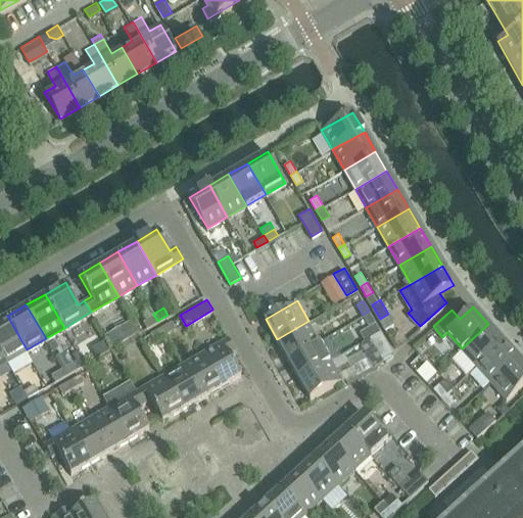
[(375,321),(369,311),(363,315),(369,325),(375,321)]
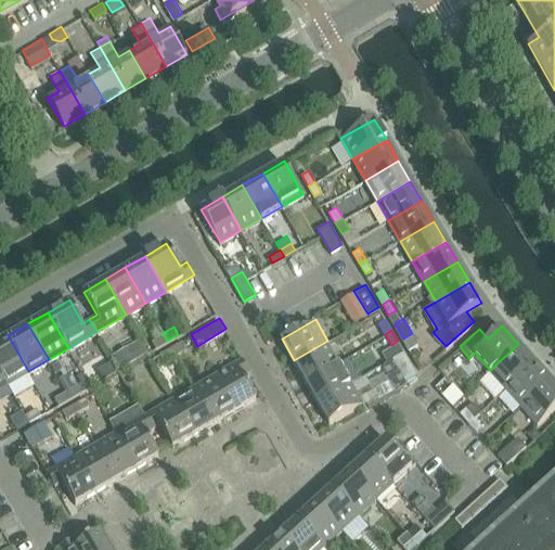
[(167,341),(163,333),(152,340),(156,347),(167,341)]
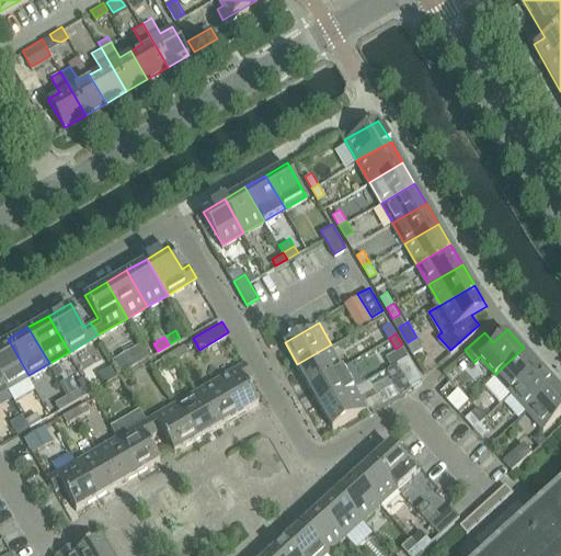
[(408,342),(413,352),(422,345),(416,337),(408,342)]
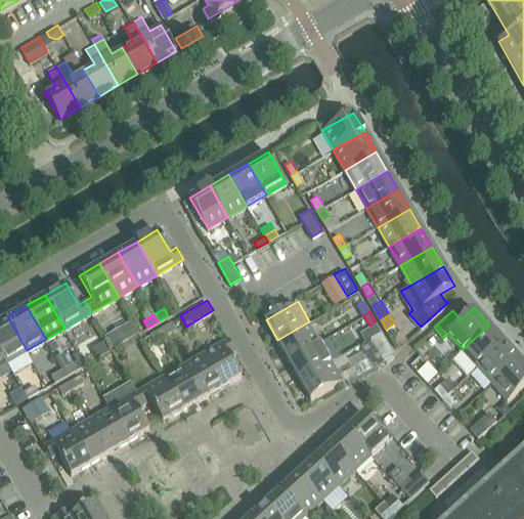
[(0,348),(7,361),(27,350),(7,316),(0,320),(0,348)]
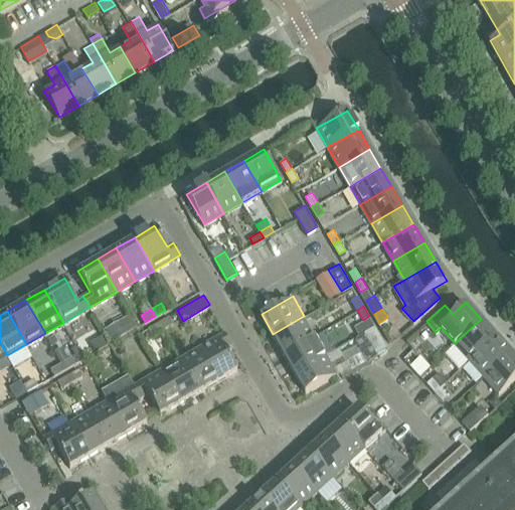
[(128,315),(104,329),(110,340),(134,326),(128,315)]
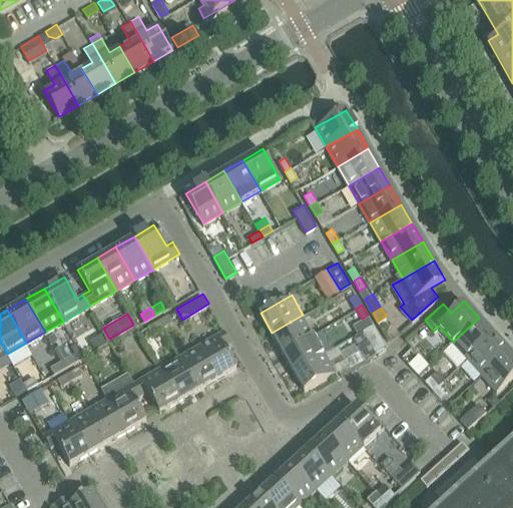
[(157,320),(161,327),(172,321),(168,314),(157,320)]
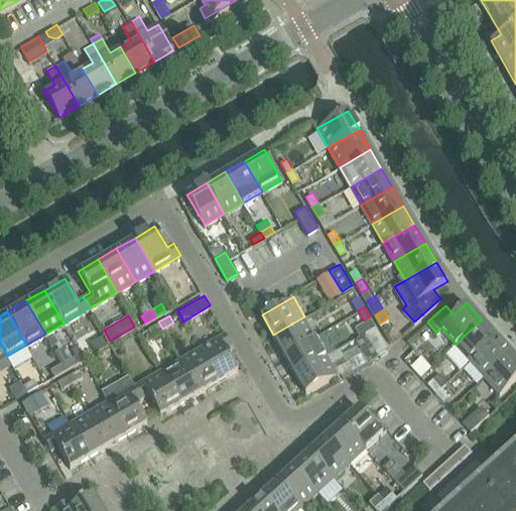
[(284,353),(315,336),(304,316),(273,335),(284,353)]
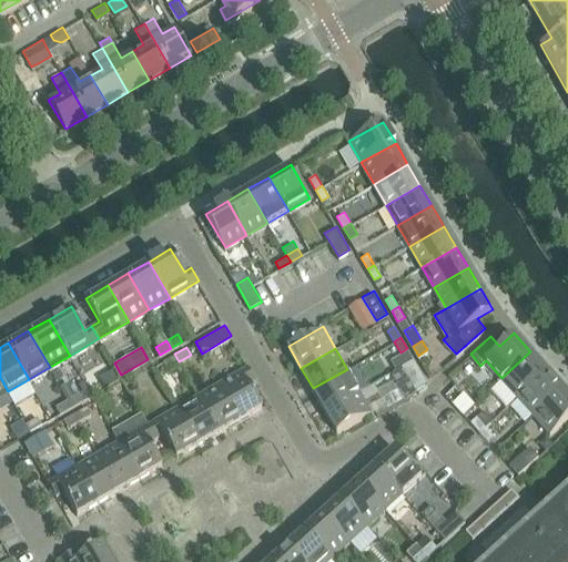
[(530,351),(501,378),(517,396),(547,369),(530,351)]
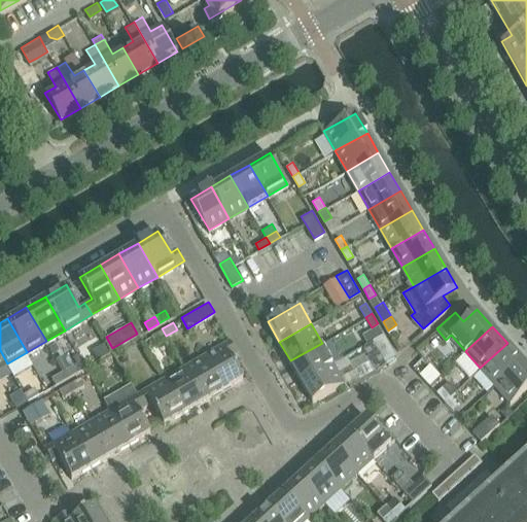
[(166,336),(162,328),(151,335),(155,342),(166,336)]
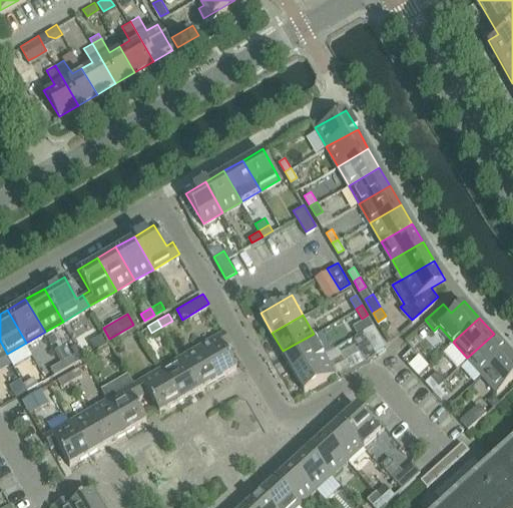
[(364,331),(375,351),(385,345),(373,323),(363,329),(364,331)]
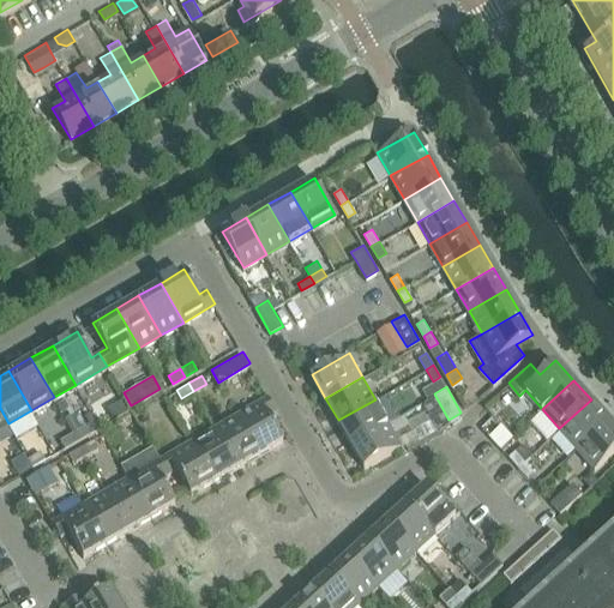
[(236,465),(283,439),(269,414),(276,409),(268,395),(214,426),(236,465)]
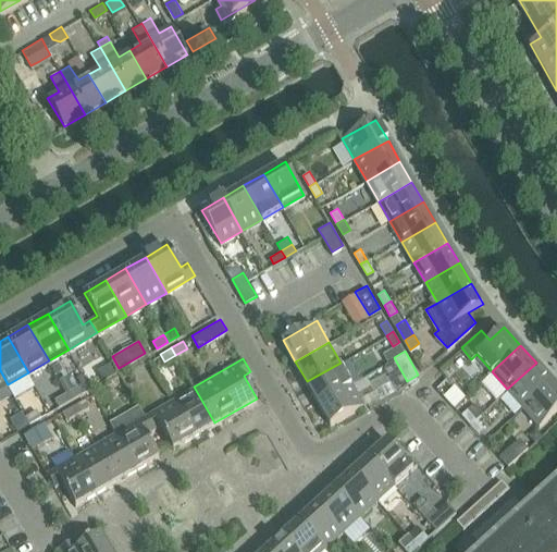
[(390,362),(386,365),(386,370),(387,372),(394,384),(398,388),(399,389),(403,387),(408,382),(407,381),(395,359),(390,362)]
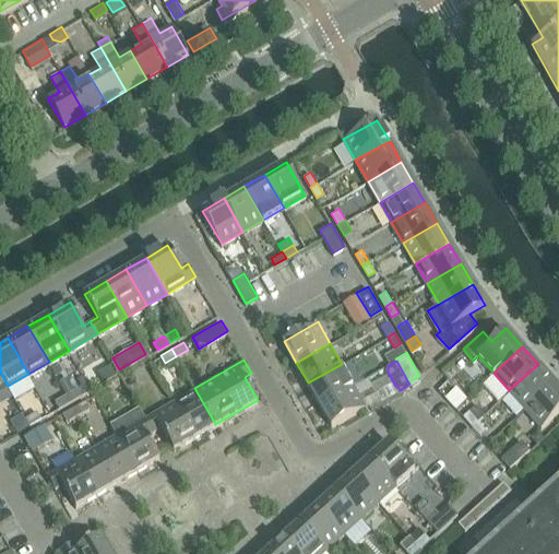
[(320,403),(354,384),(342,364),(308,382),(320,403)]
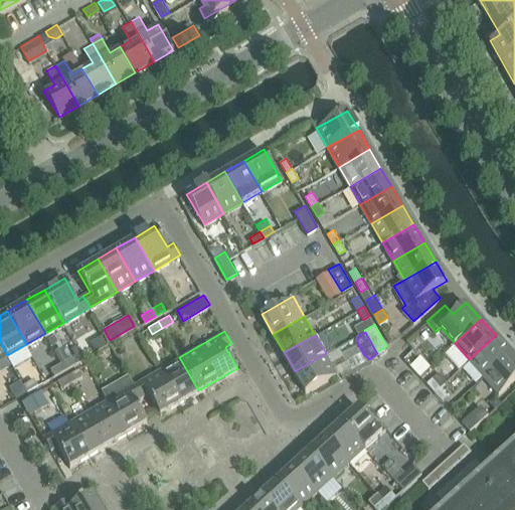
[(484,375),(510,351),(496,335),(469,359),(484,375)]
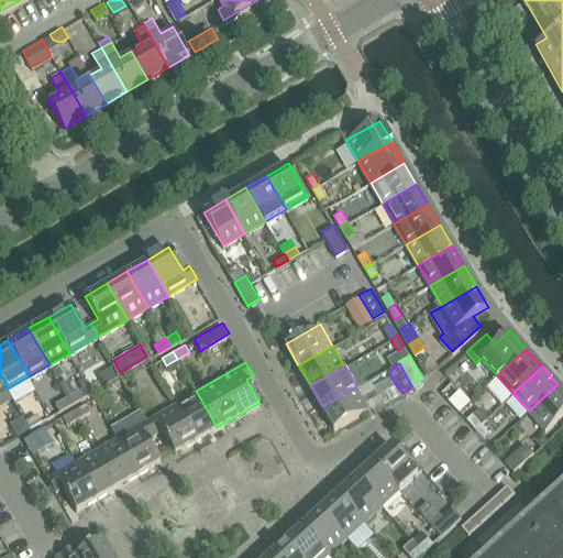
[(463,374),(451,384),(463,398),(475,387),(463,374)]
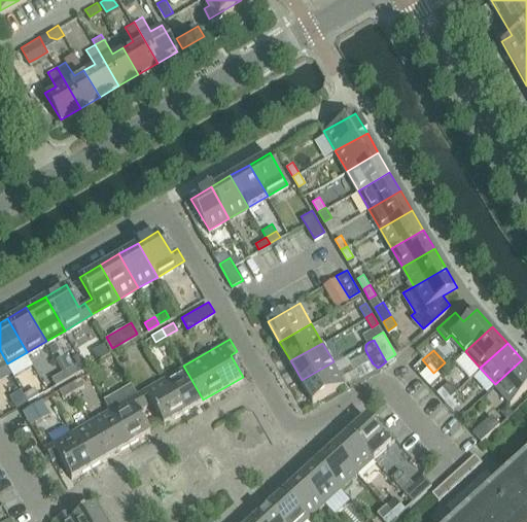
[(526,386),(526,364),(522,359),(495,384),(511,402),(526,386)]
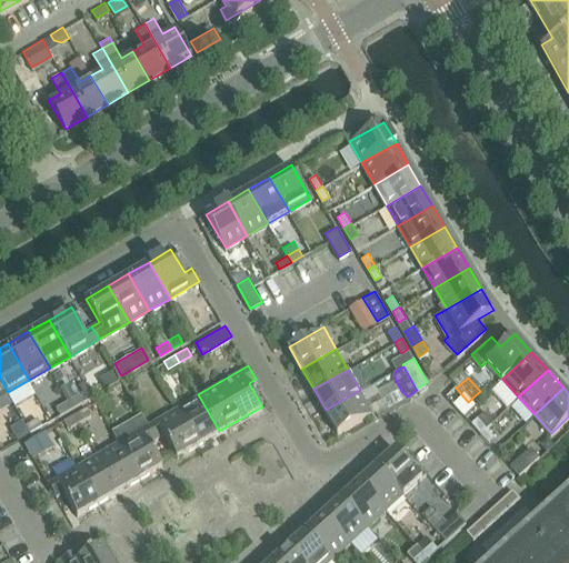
[(360,390),(326,410),(338,432),(372,412),(360,390)]
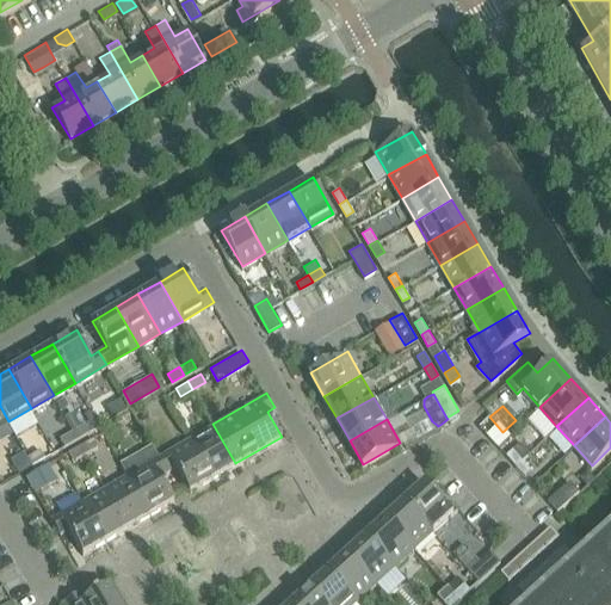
[(73,428),(78,437),(90,430),(85,421),(73,428)]
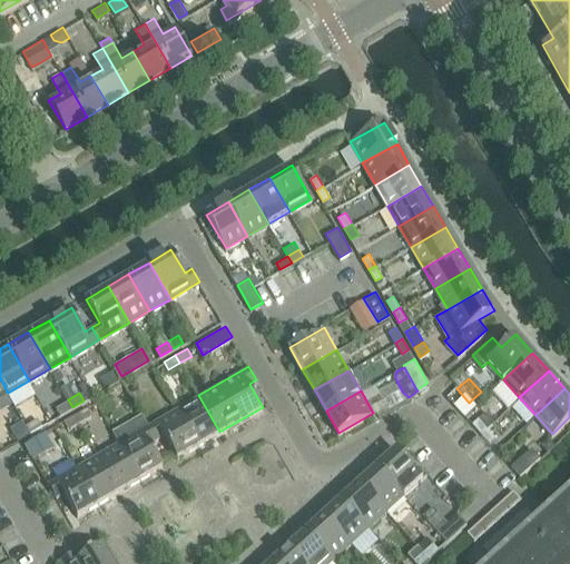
[(178,407),(199,444),(219,432),(198,395),(178,407)]
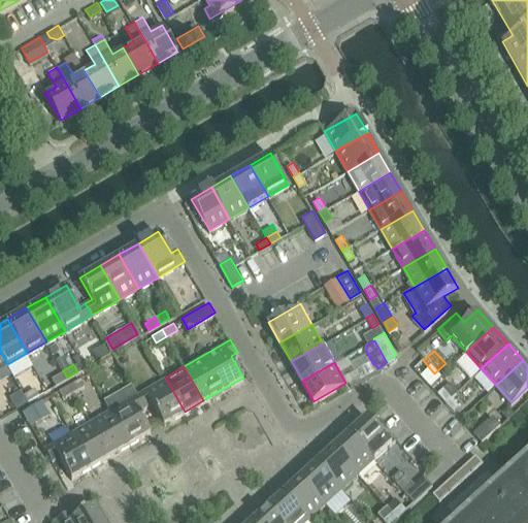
[(67,378),(63,370),(52,377),(56,384),(67,378)]
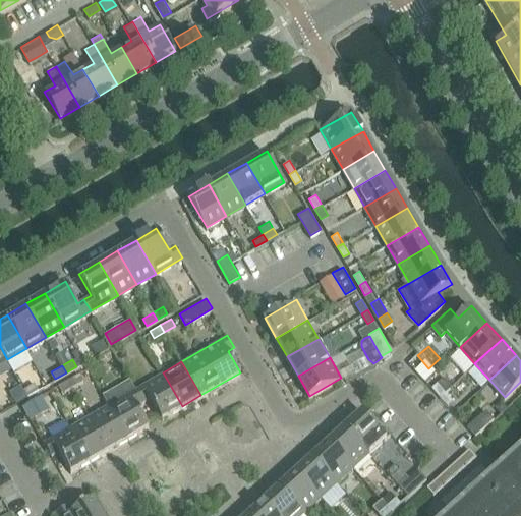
[(69,378),(73,385),(83,379),(79,371),(69,378)]
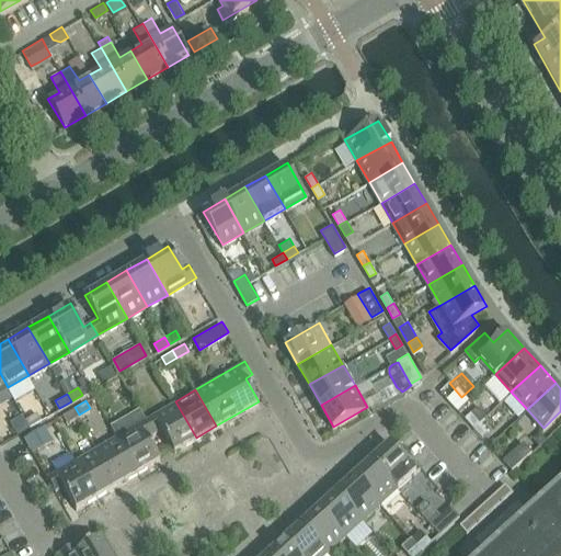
[(175,401),(146,418),(153,431),(161,427),(174,450),(196,438),(175,401)]
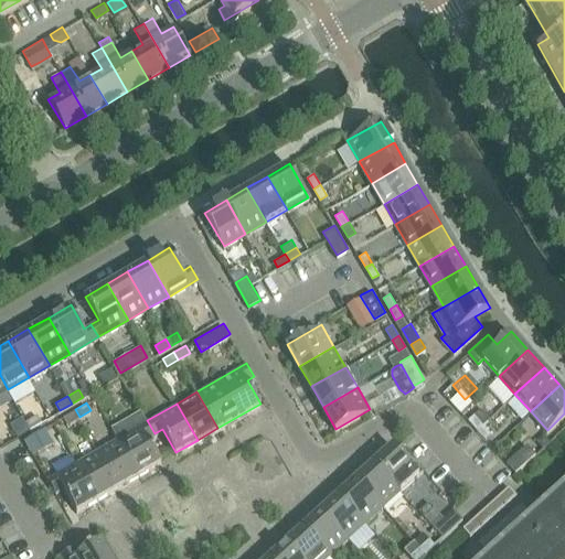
[(481,406),(473,412),(482,422),(490,416),(481,406)]
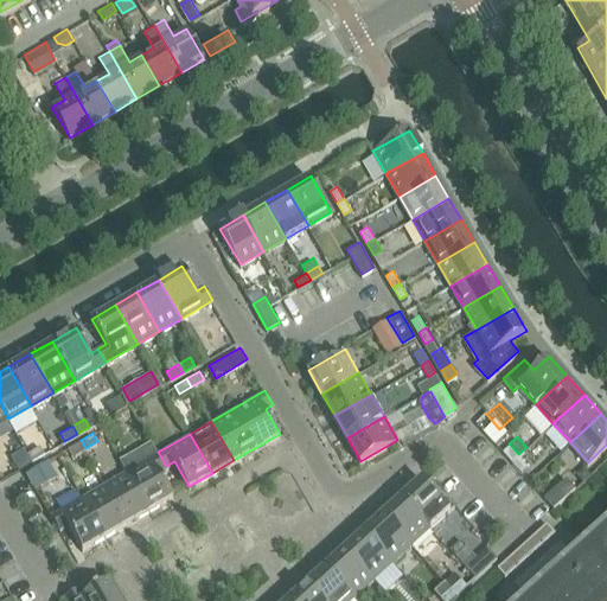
[(85,448),(81,440),(68,447),(72,455),(85,448)]
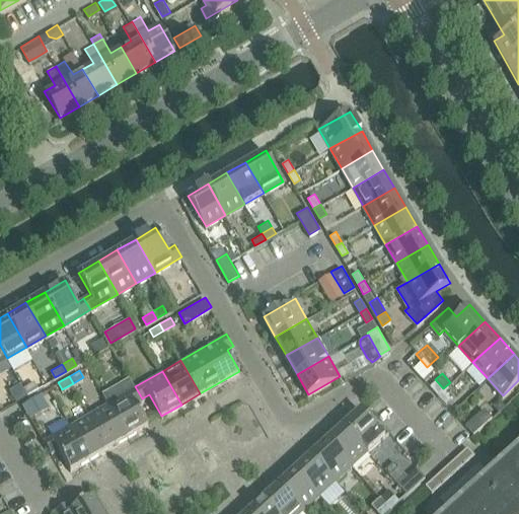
[(142,398),(135,386),(129,376),(102,391),(108,401),(128,435),(148,424),(136,402),(142,398)]
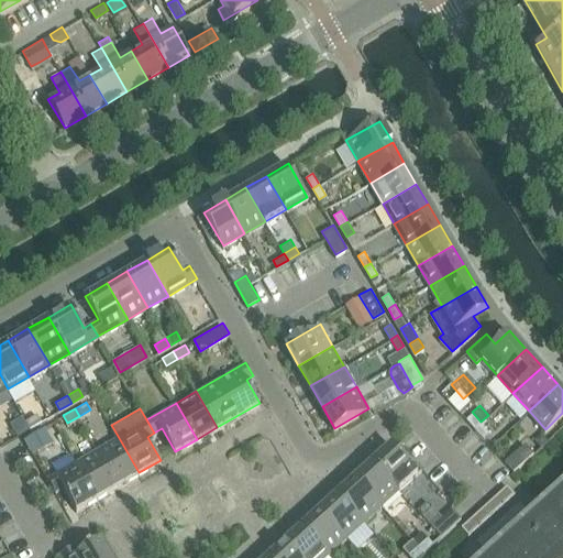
[(472,412),(466,417),(475,427),(481,422),(472,412)]
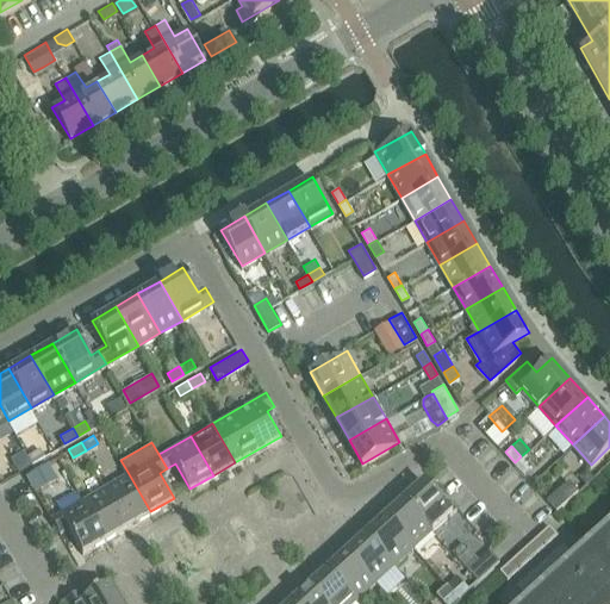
[(27,454),(32,462),(45,455),(41,447),(27,454)]
